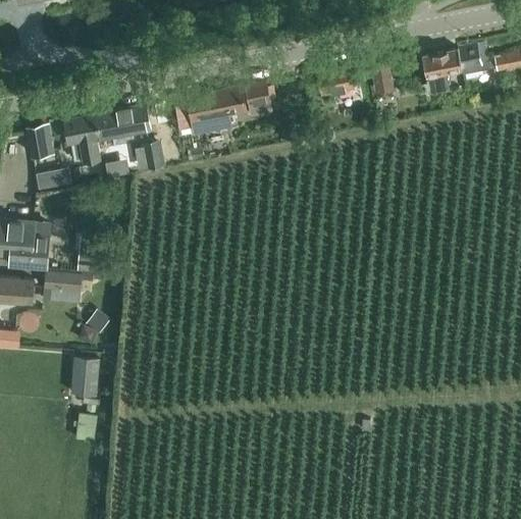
[(457,49),(461,69),(462,69),(464,81),(482,76),(481,71),(496,69),(497,72),(520,67),(520,51),(492,57),(493,61),(489,62),(485,43),(457,49)]
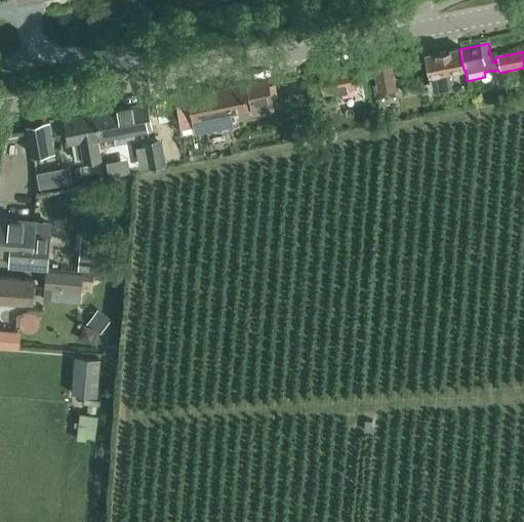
[(459,49),(425,56),(432,94),(452,90),(449,73),(464,70),(459,49)]
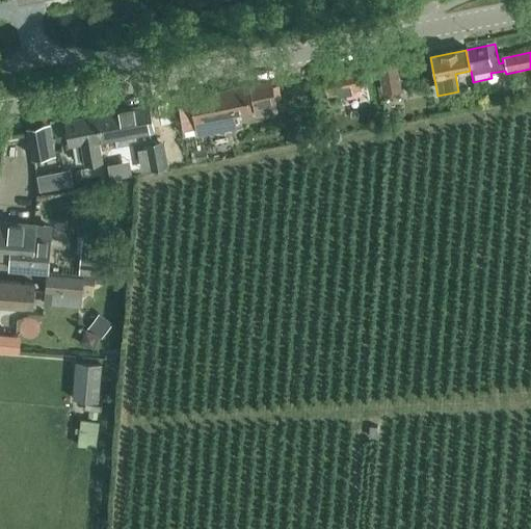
[(401,89),(396,64),(378,68),(382,93),(401,89)]
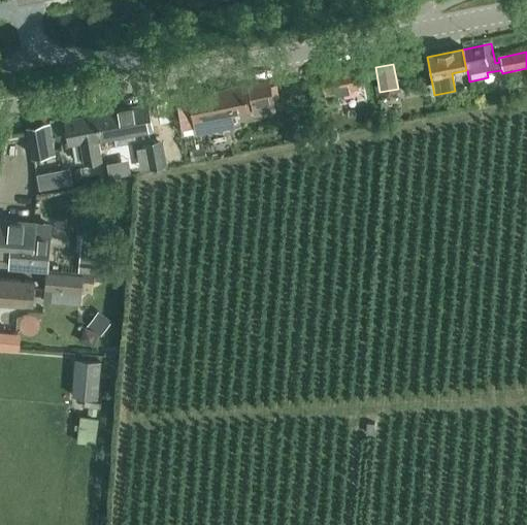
[(325,95),(337,93),(338,101),(339,100),(340,105),(360,101),(360,102),(367,101),(364,86),(358,87),(354,66),(321,73),(325,95)]
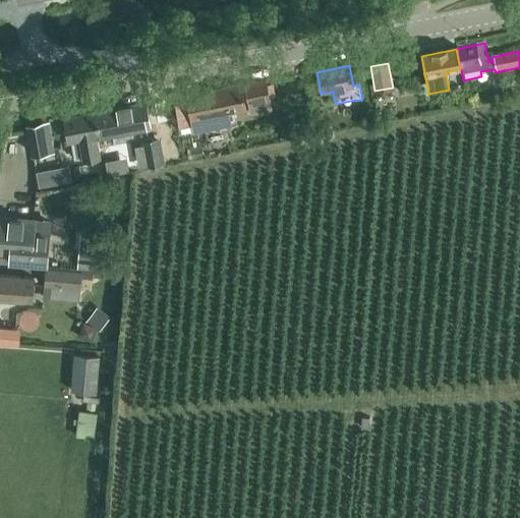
[(265,83),(243,89),(249,118),(271,113),(265,83)]
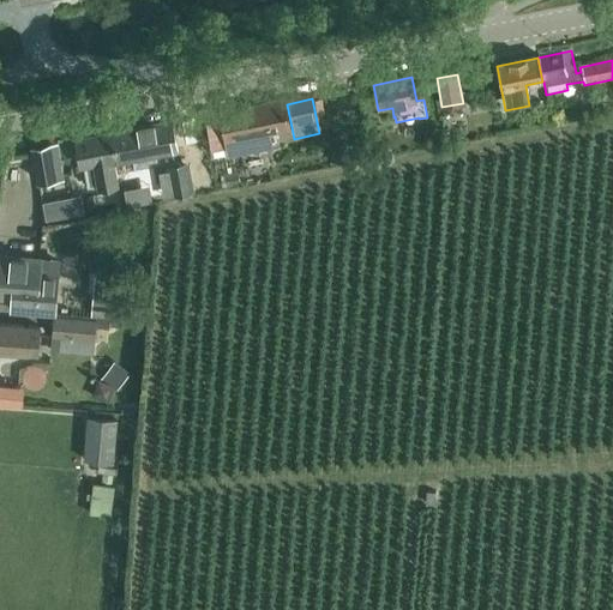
[(221,119),(222,125),(228,156),(229,159),(270,151),(268,134),(287,131),(281,102),(238,112),(239,115),(221,119)]
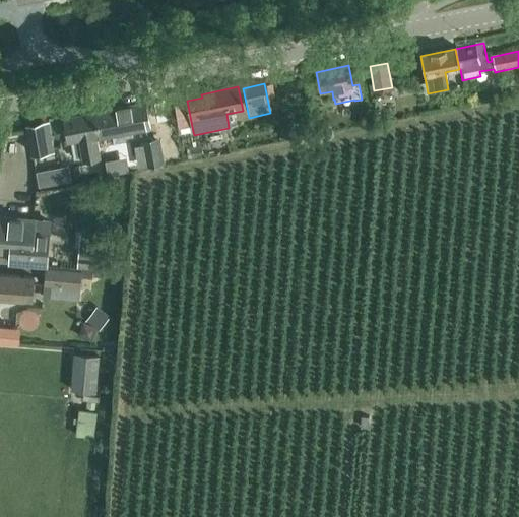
[(124,108),(93,114),(95,123),(96,128),(99,138),(129,132),(149,128),(145,105),(124,108)]
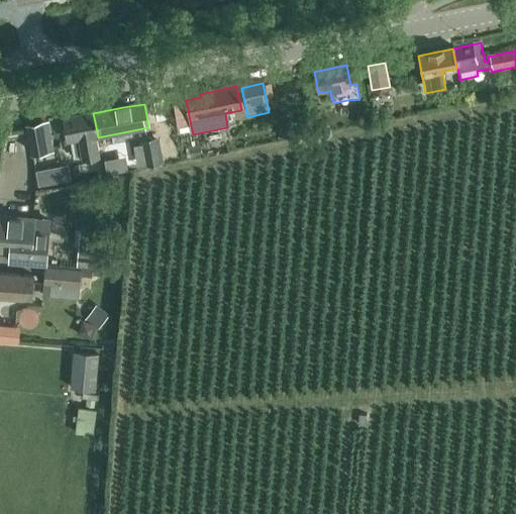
[(187,105),(173,108),(178,134),(192,131),(187,105)]
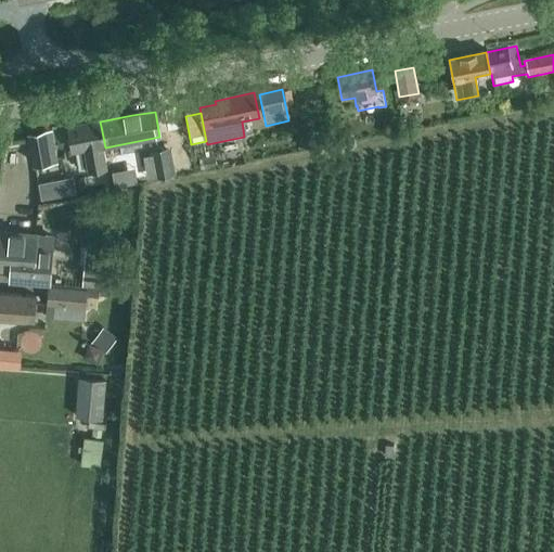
[(100,122),(67,128),(72,154),(76,153),(79,170),(87,170),(89,169),(90,172),(107,168),(104,151),(103,148),(105,148),(103,137),(102,131),(100,122)]
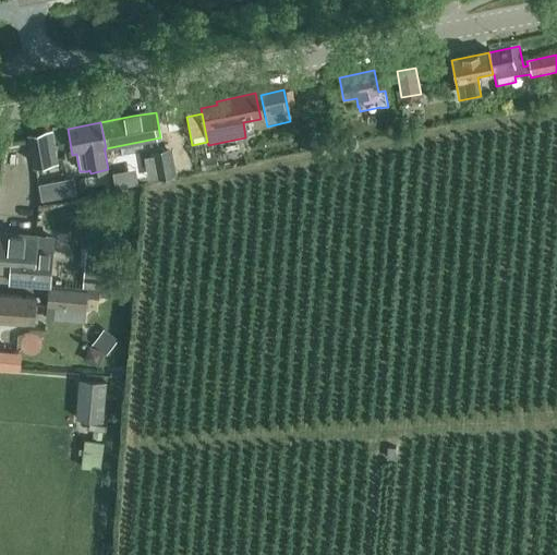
[(50,132),(26,136),(32,166),(56,161),(50,132)]
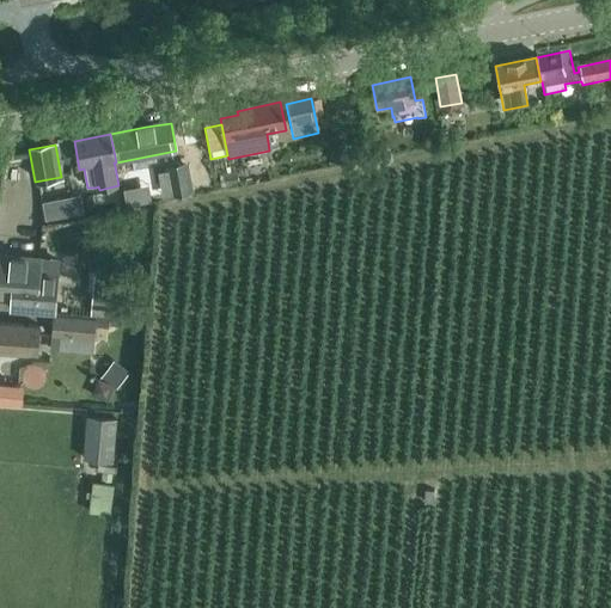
[(187,165),(156,172),(163,202),(194,195),(187,165)]
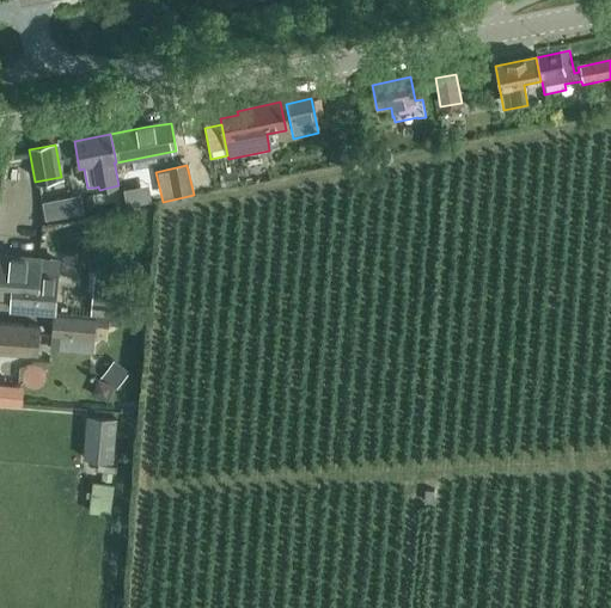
[(236,176),(219,178),(220,190),(238,188),(236,176)]
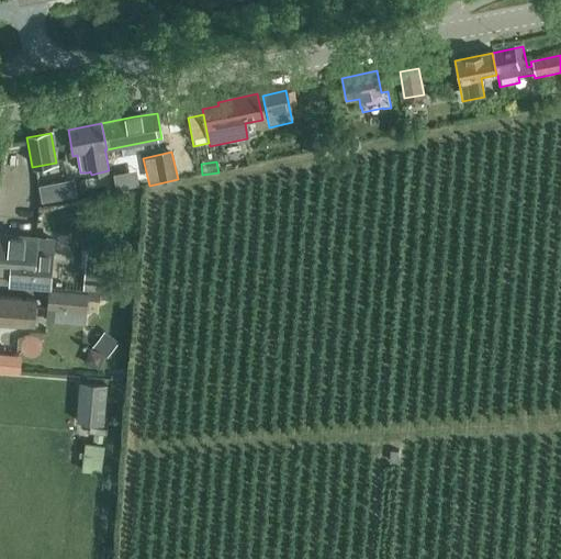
[(136,172),(113,176),(115,191),(138,187),(136,172)]
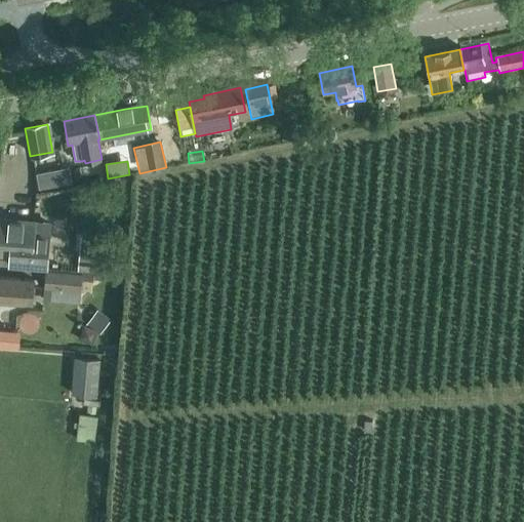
[(69,170),(36,176),(38,192),(71,186),(69,170)]
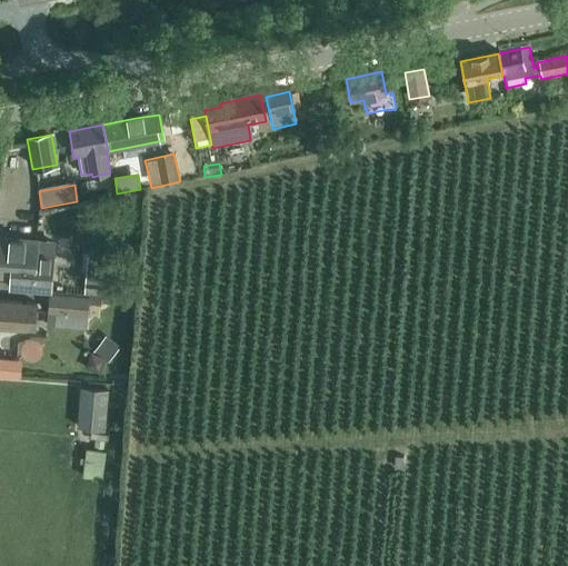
[(0,276),(11,277),(10,290),(49,294),(53,245),(0,240),(0,276)]
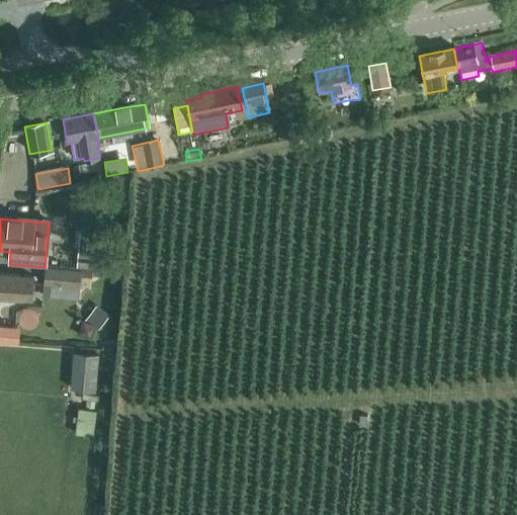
[(80,237),(79,252),(106,255),(109,255),(110,239),(80,237)]
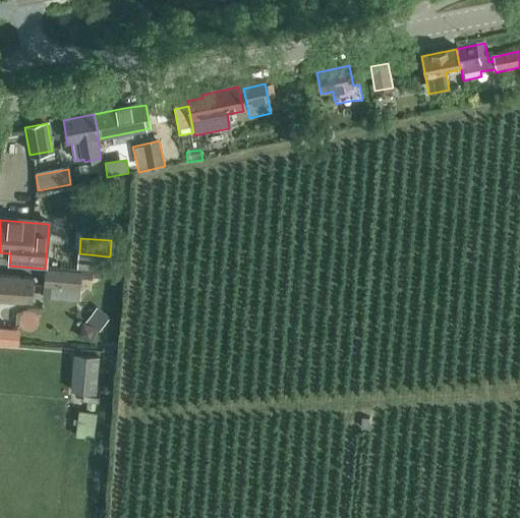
[(92,282),(92,280),(119,282),(120,275),(108,274),(110,256),(107,256),(79,253),(77,275),(79,275),(79,281),(92,282)]
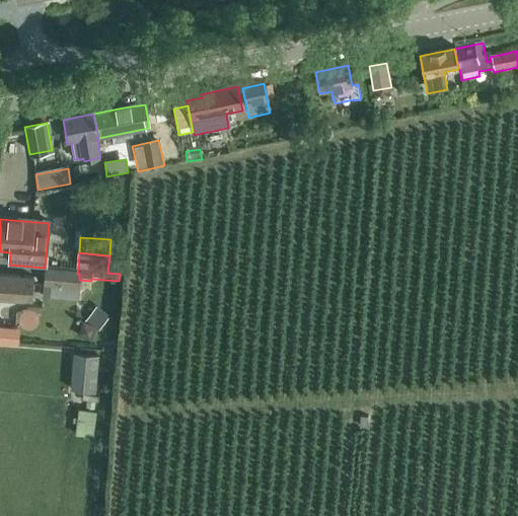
[(44,286),(43,300),(77,302),(78,289),(79,280),(79,274),(77,274),(45,271),(44,286)]
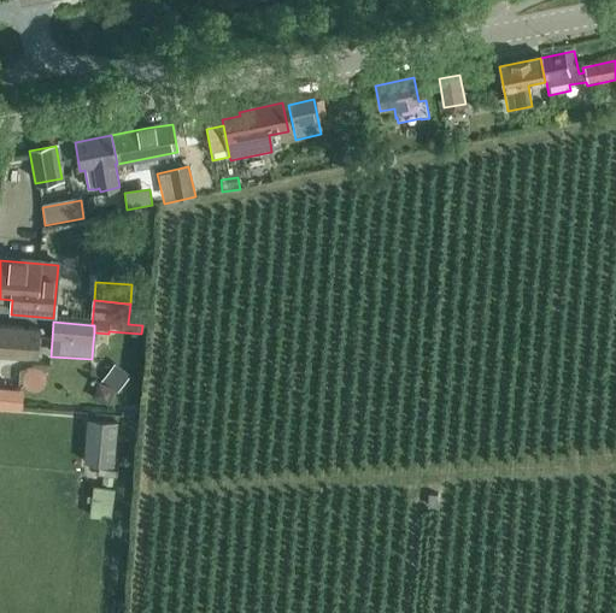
[(0,355),(36,359),(39,331),(0,328),(0,355)]
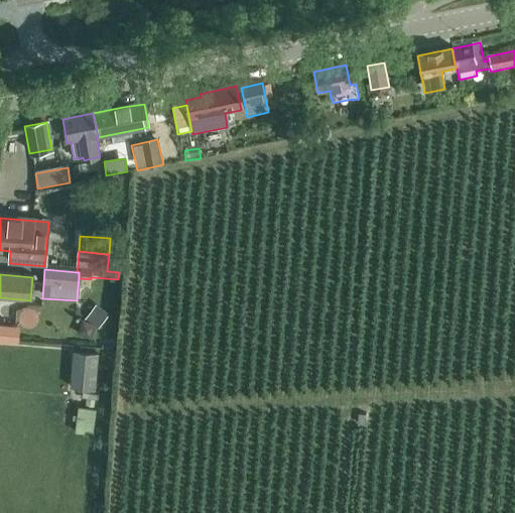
[(94,305),(83,319),(95,329),(98,331),(108,316),(94,305)]
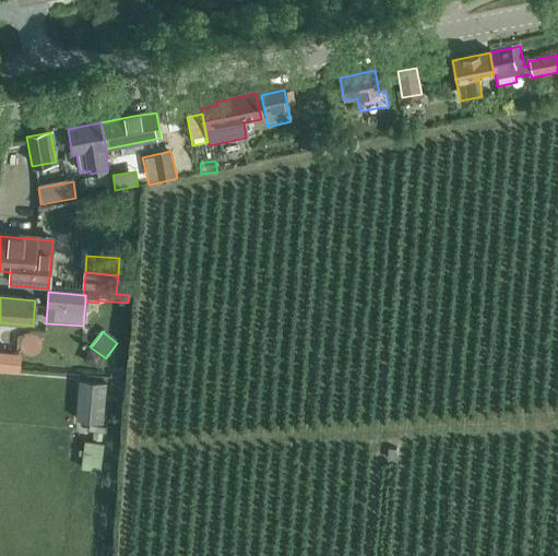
[(103,356),(87,351),(83,365),(98,370),(103,356)]
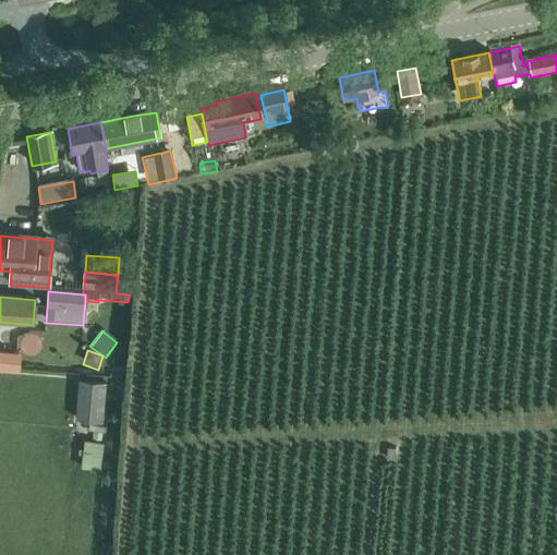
[(0,371),(20,373),(21,354),(0,352),(0,371)]
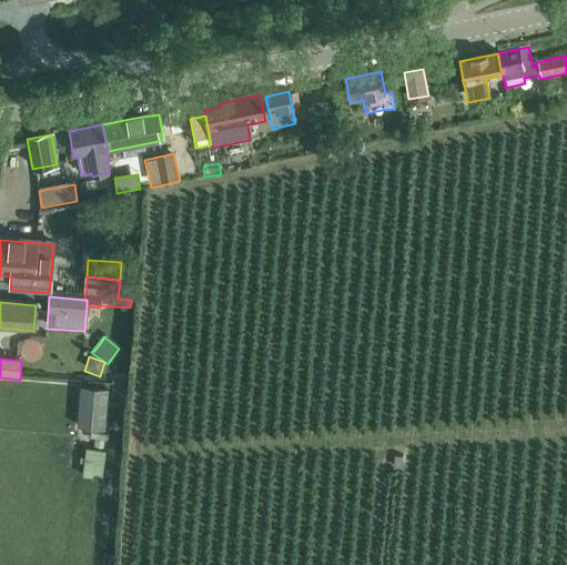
[(81,389),(77,427),(105,431),(109,391),(81,389)]
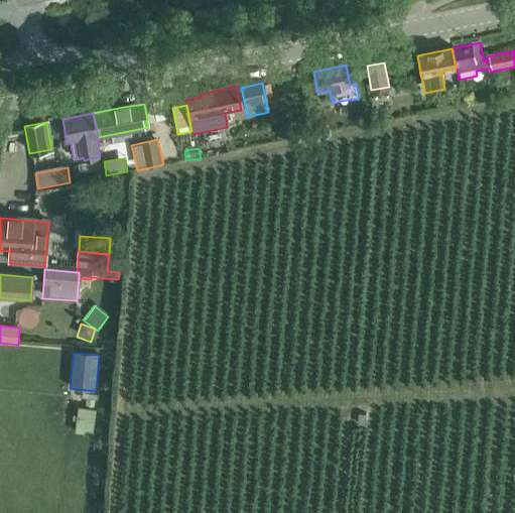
[(86,400),(85,409),(93,410),(94,402),(86,400)]
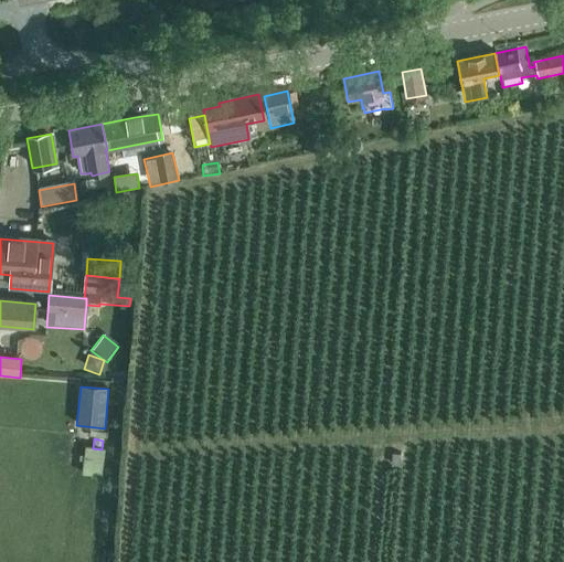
[(86,449),(82,476),(100,478),(105,452),(86,449)]
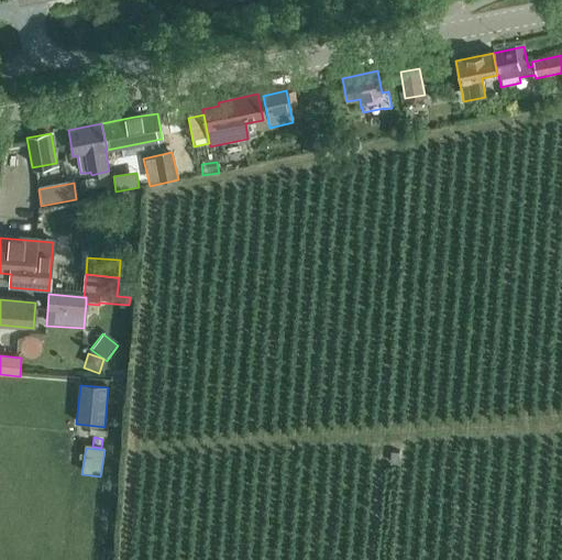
All buildings are outlined.
